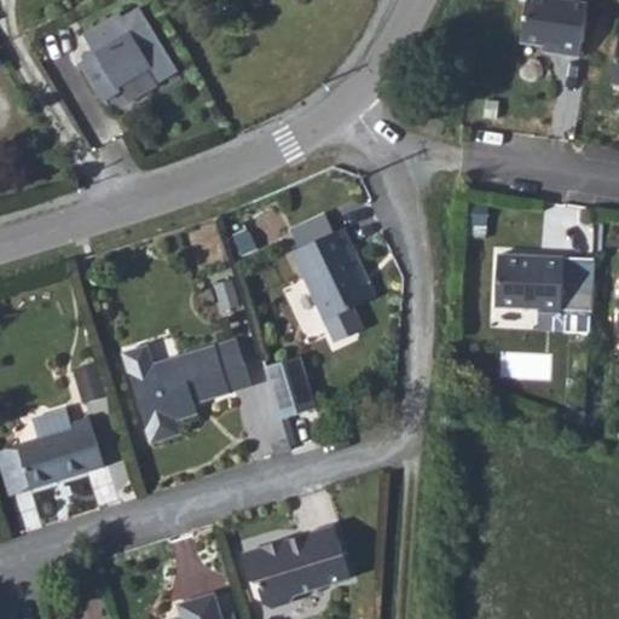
[(113,123),(189,77),(142,0),(84,36),(96,56),(77,67),(113,123)]
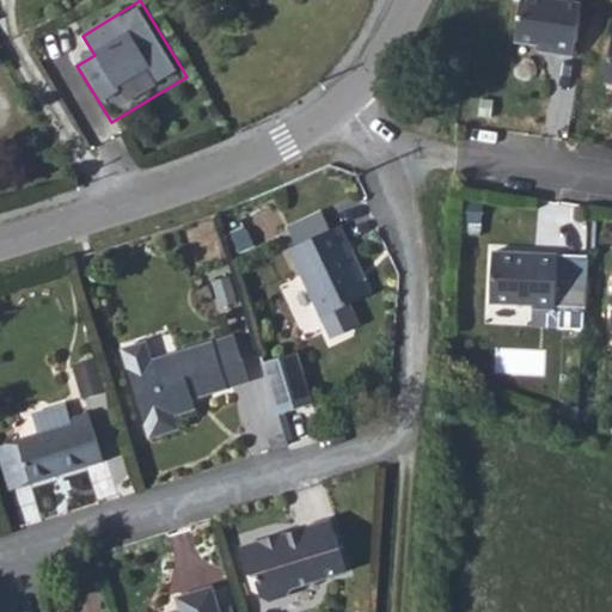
[(580,13),(519,5),(512,54),(551,59),(550,66),(571,68),(580,13)]
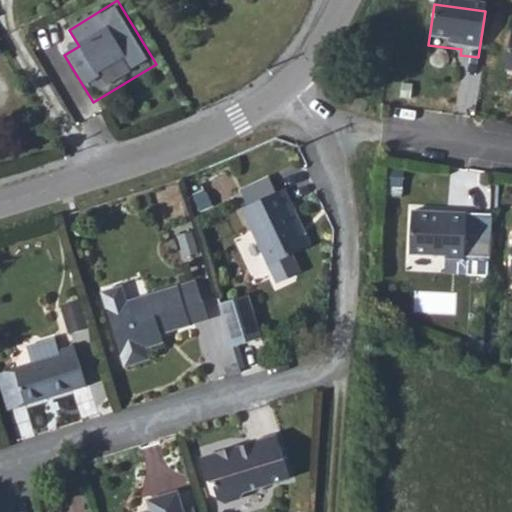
[(244,202),(273,189),(266,173),(237,186),(244,202)]
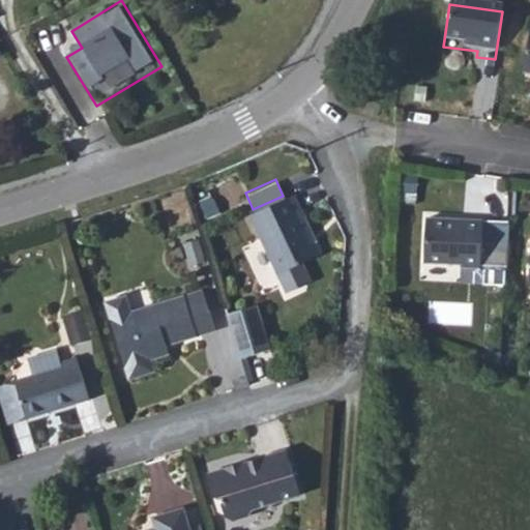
[(292,193),(283,196),(253,209),(246,211),(273,272),(282,291),(304,282),(296,262),(314,255),(295,212),(299,210),(292,193)]
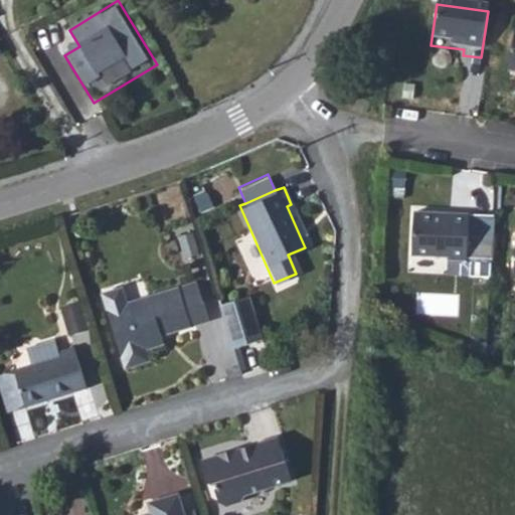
[(470,222),(415,218),(412,259),(444,261),(443,267),(466,268),(470,222)]
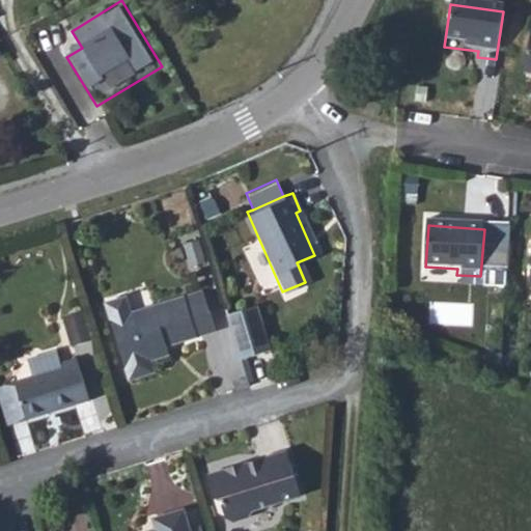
[(121,287),(101,294),(124,372),(152,364),(149,353),(168,347),(165,337),(211,324),(198,285),(128,306),(121,287)]
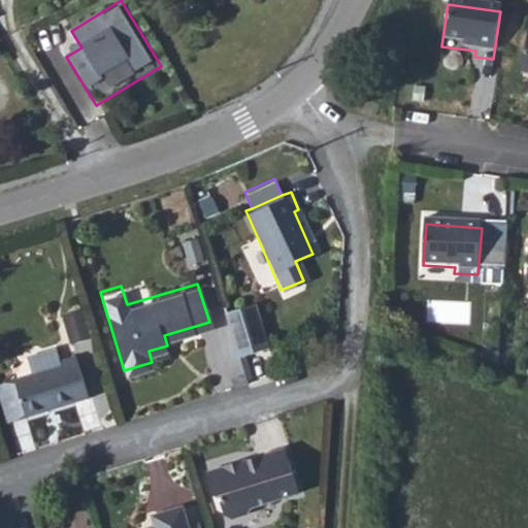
[(253,299),(223,307),(237,352),(266,342),(253,299)]
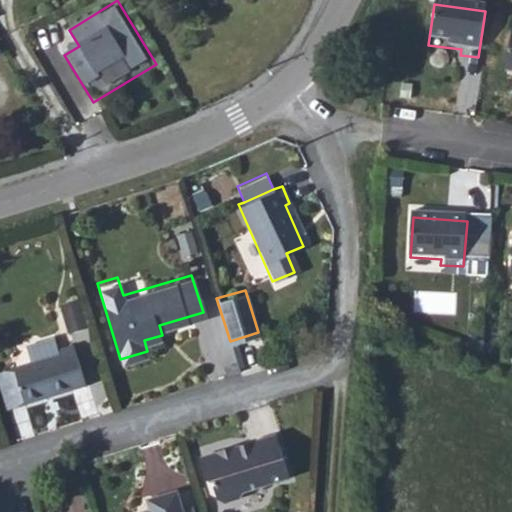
[(83,299),(63,303),(69,331),(89,327),(83,299)]
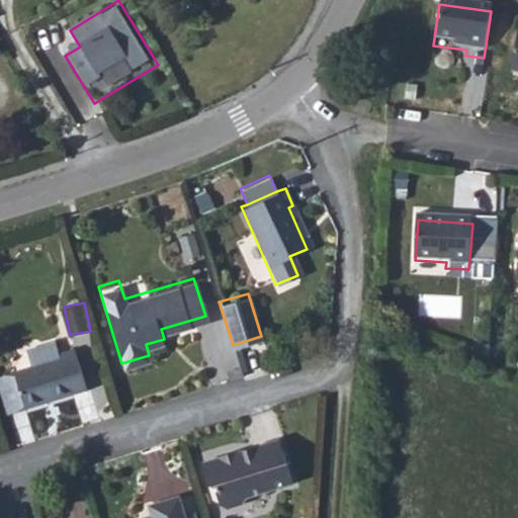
[(12,371),(24,408),(86,389),(73,347),(58,352),(54,341),(25,350),(30,366),(12,371)]
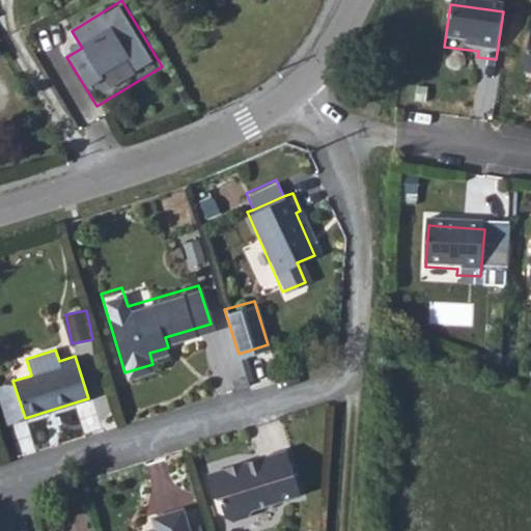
[(0,396),(8,423),(25,418),(12,381),(0,384),(0,396)]
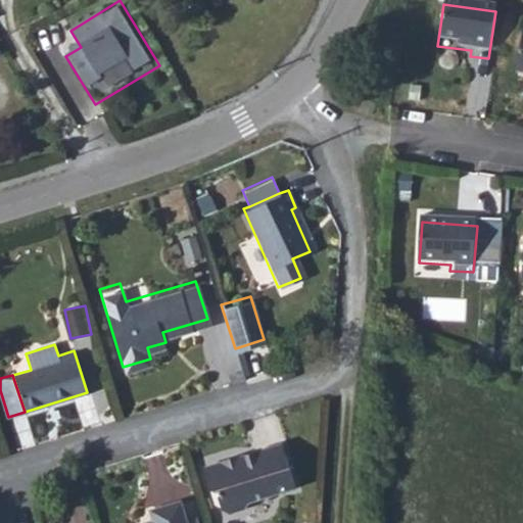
[(288,486),(272,442),(199,469),(205,483),(207,490),(215,508),(217,514),(237,506),(244,503),(288,486)]
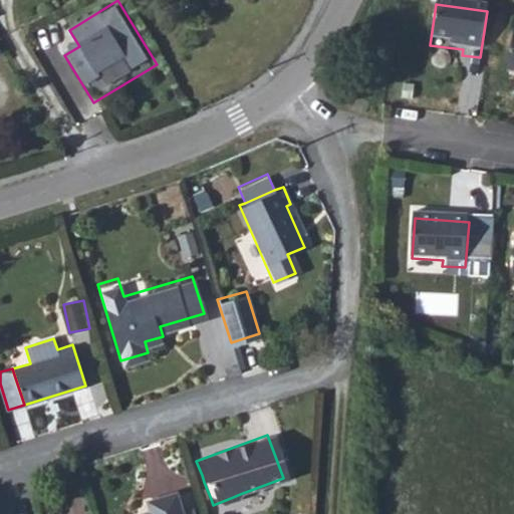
[(180,513),(172,489),(147,496),(152,513),(180,513)]
